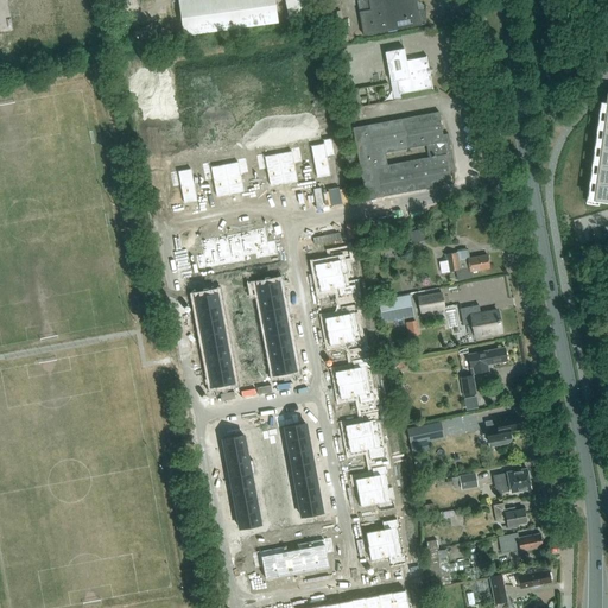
[(425,7),(425,12),(418,12),(415,0),(361,0),(358,1),(360,13),(363,37),(420,26),(420,25),(425,25),(425,30),(426,30),(425,7)]
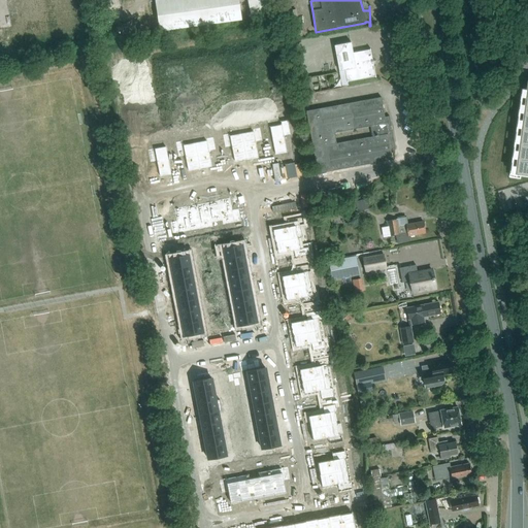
[(296,11),(285,13),(290,42),(301,40),(296,11)]
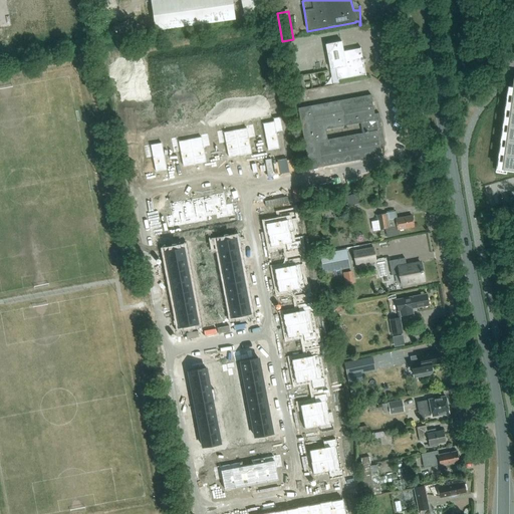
[(338,80),(365,75),(366,76),(364,63),(365,60),(363,58),(361,48),(360,48),(360,49),(344,52),(342,42),(326,45),(333,84),(339,83),(338,80)]
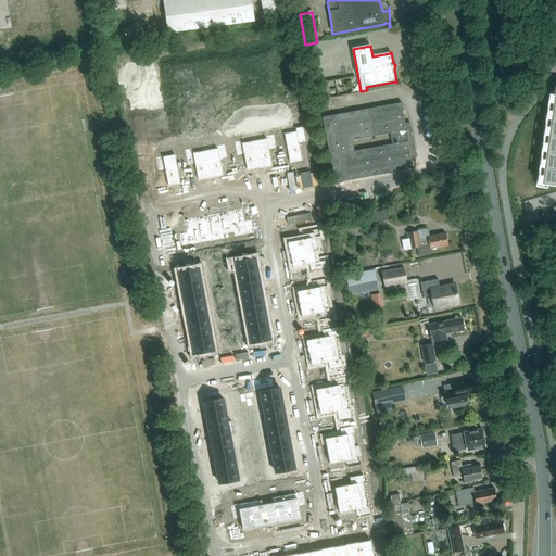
[(313,83),(315,99),(330,97),(327,80),(313,83)]
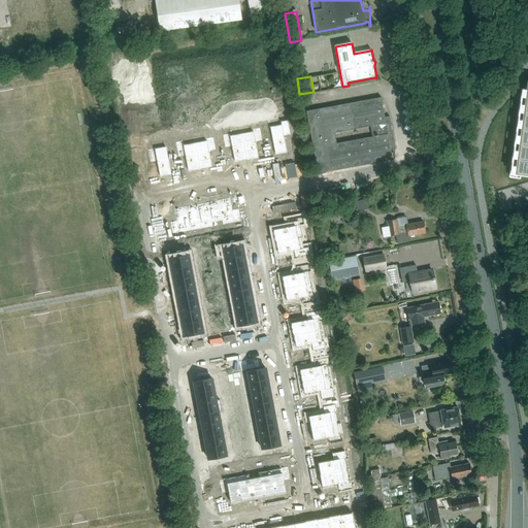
[(527,80),(527,81),(527,90),(515,174),(521,175),(527,175),(527,80)]
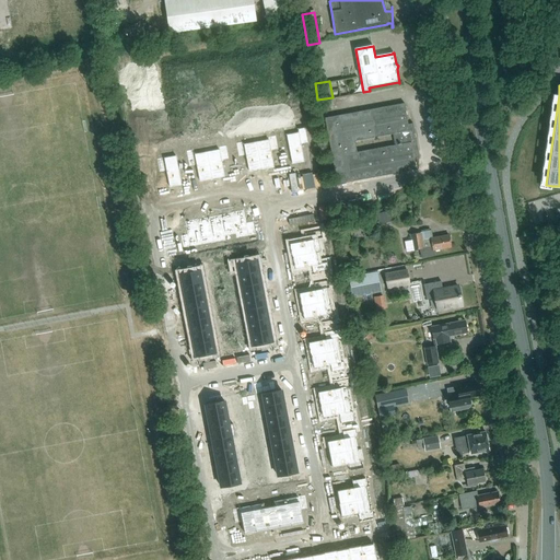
[(407,114),(405,105),(403,105),(372,111),(365,112),(325,118),(337,185),(351,183),(376,178),(403,174),(417,171),(415,159),(419,158),(413,125),(409,126),(407,114)]
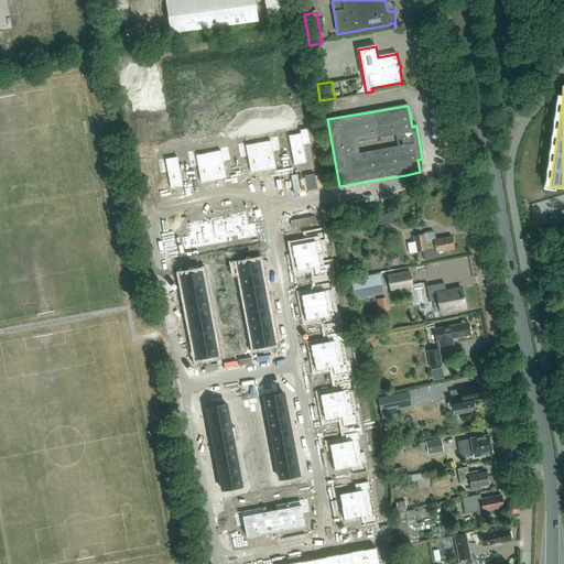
[(302,137),(290,140),(294,163),(307,161),(304,144),(311,142),(307,129),(301,130),(302,137)]
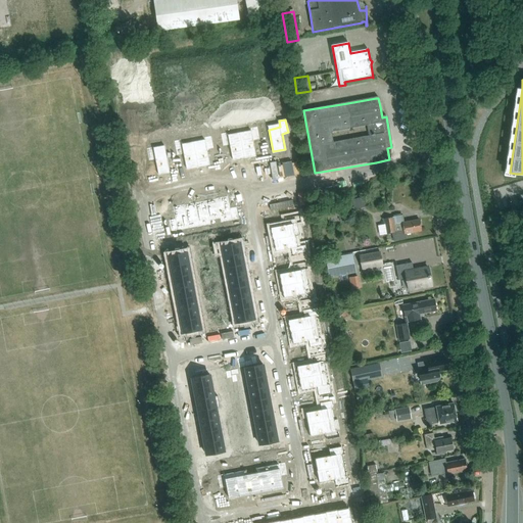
[(251,133),(240,136),(244,157),(256,155),(253,140),(259,138),(257,126),(250,128),(251,133)]
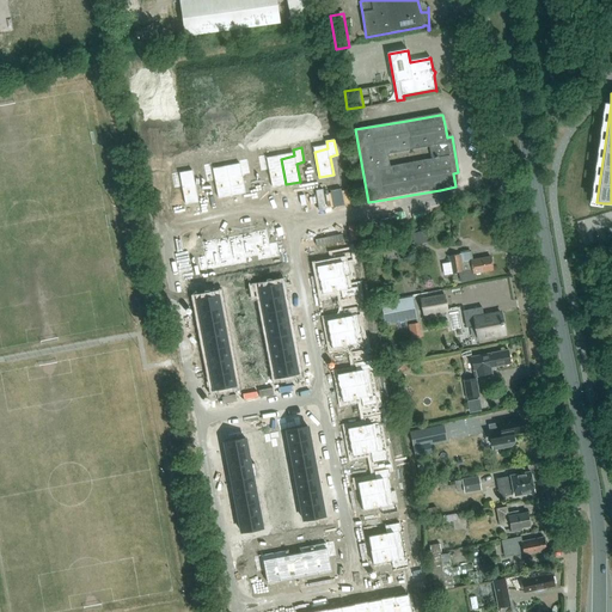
[(265,154),(258,155),(261,171),(268,170),(271,188),(286,184),(281,159),(268,161),(265,154)]
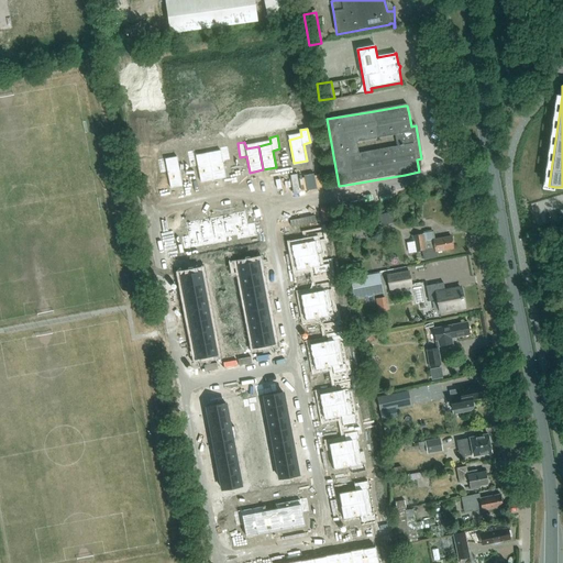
[(221,154),(209,156),(213,179),(227,177),(223,161),(230,159),(228,145),(220,147),(221,154)]
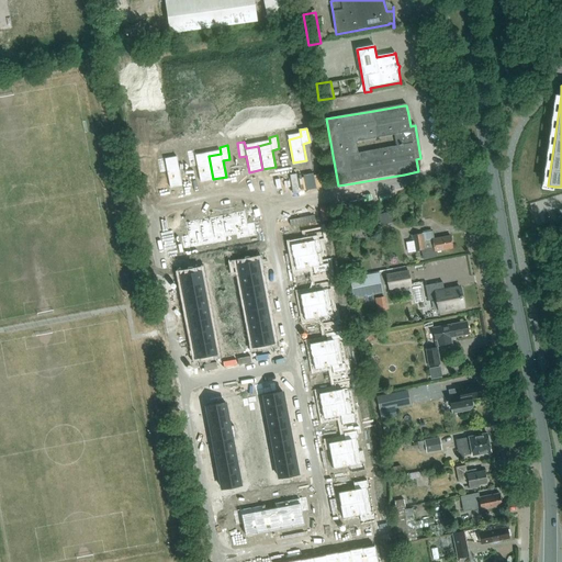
[(194,152),(187,154),(190,167),(197,166),(200,182),(213,179),(209,156),(197,158),(194,152)]
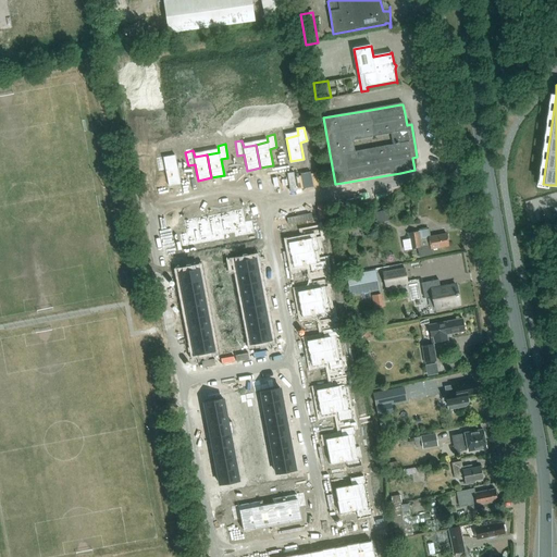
[(164,157),(157,158),(159,171),(165,170),(170,186),(182,184),(177,160),(165,162),(164,157)]
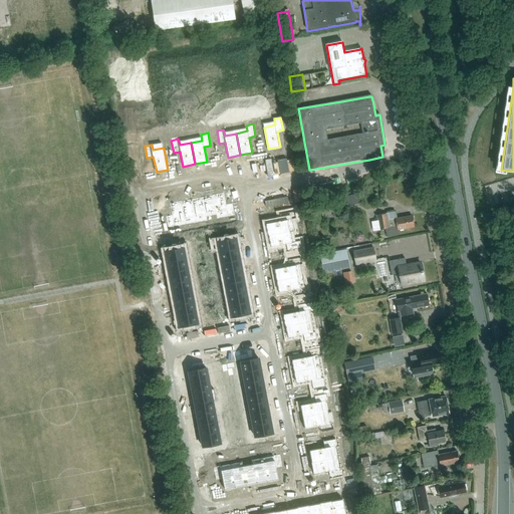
[(224,193),(213,195),(218,215),(228,213),(229,217),(236,216),(233,203),(227,205),(224,193)]
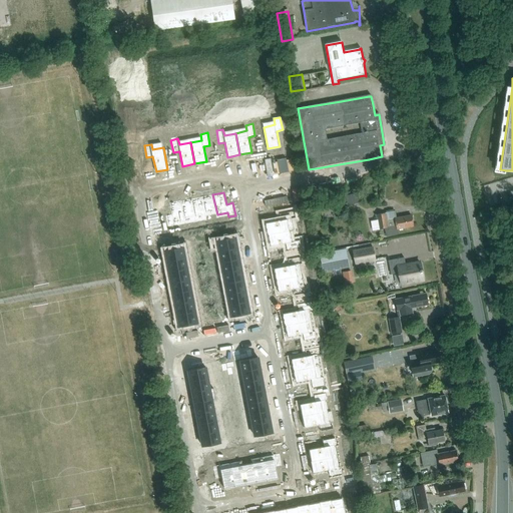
[(346,194),(343,195),(344,196),(345,200),(347,199),(348,203),(357,200),(355,193),(346,196),(346,195),(346,194)]
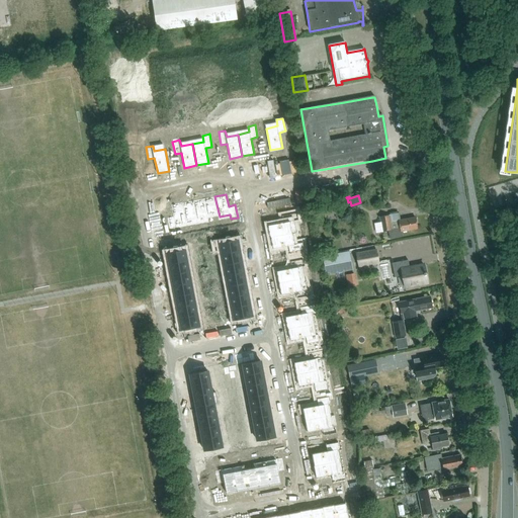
[(214,196),(204,198),(208,220),(220,217),(214,196)]
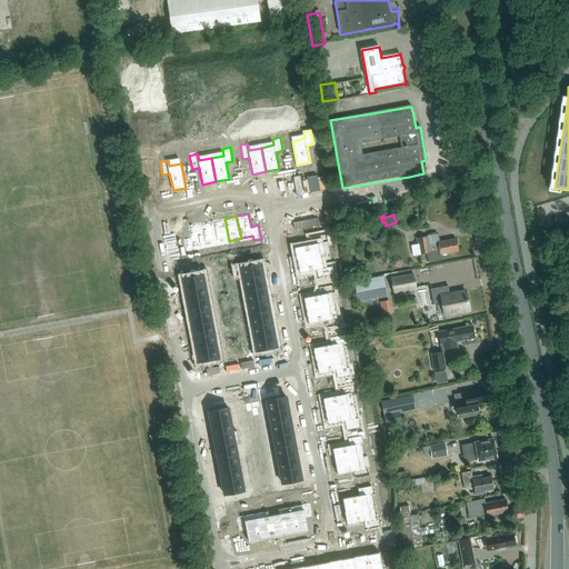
[(225,218),(212,220),(218,243),(229,241),(225,218)]
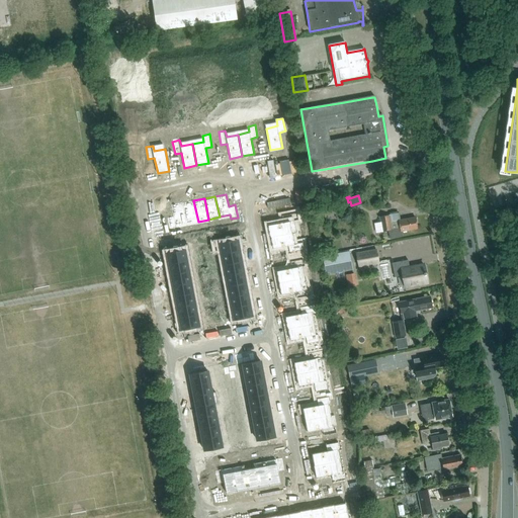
[(193,200),(183,203),(187,224),(198,222),(193,200)]
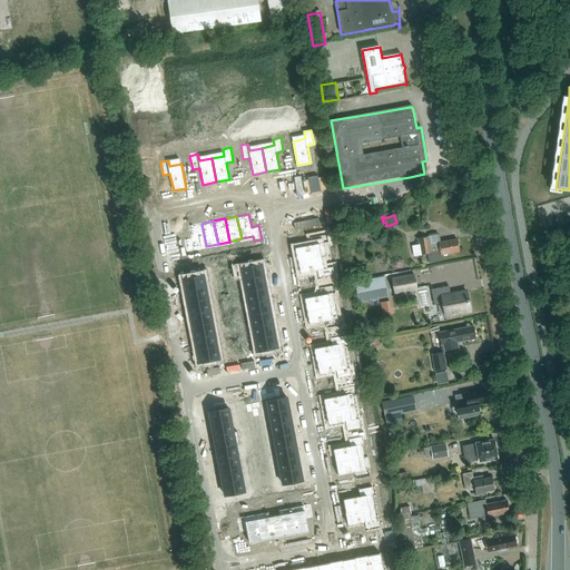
[(193,238),(185,241),(187,254),(195,253),(194,248),(206,246),(202,224),(189,226),(193,238)]
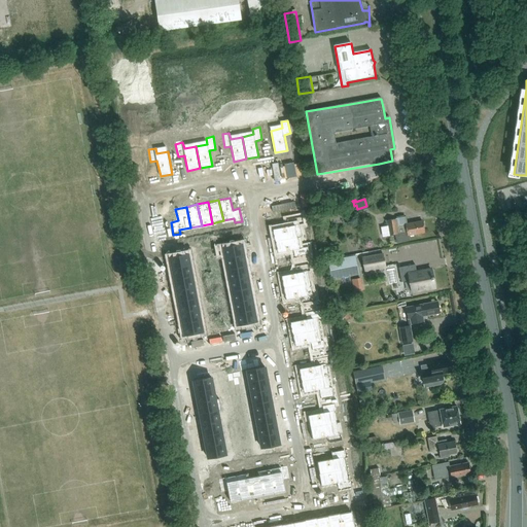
[(289,226),(274,230),(276,242),(299,238),(296,225),(303,224),(301,217),(288,220),(289,226)]
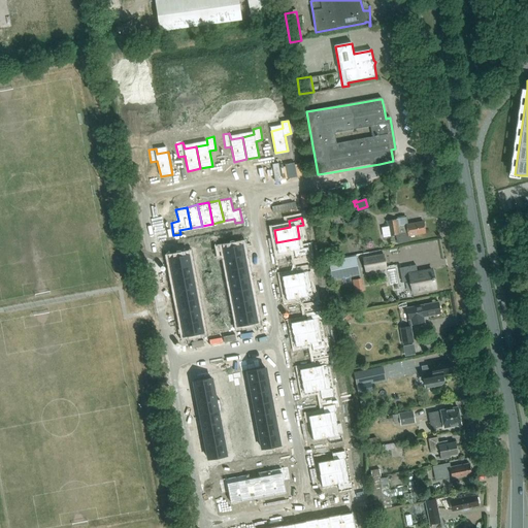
[(398,220),(387,221),(388,227),(390,236),(396,235),(398,242),(410,240),(409,236),(425,233),(423,222),(408,225),(399,226),(398,220)]
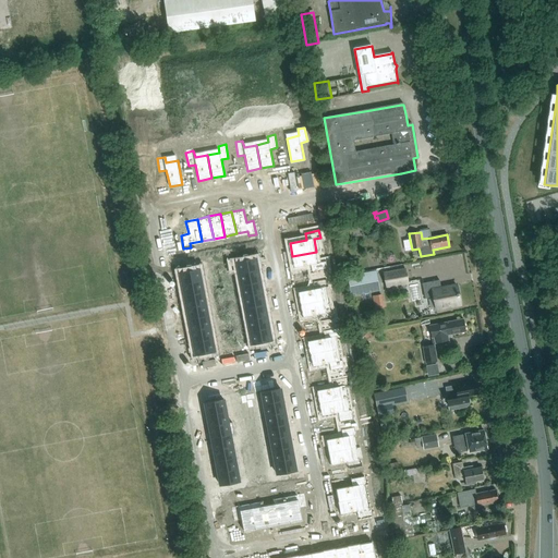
[(316,252),(292,256),(295,269),(312,266),(313,273),(327,269),(325,262),(318,264),(316,252)]
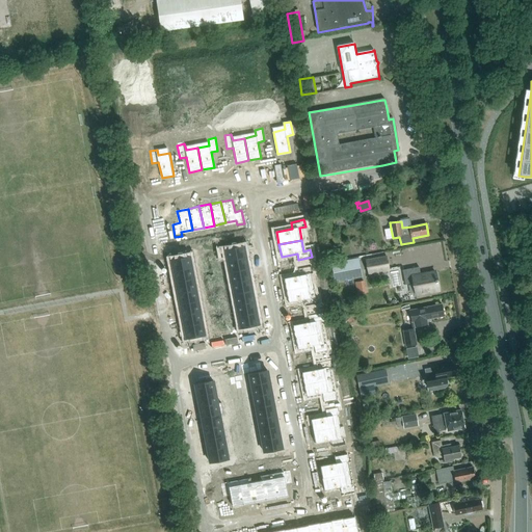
[(244,246),(220,250),(222,257),(227,256),(228,261),(246,258),(244,246)]
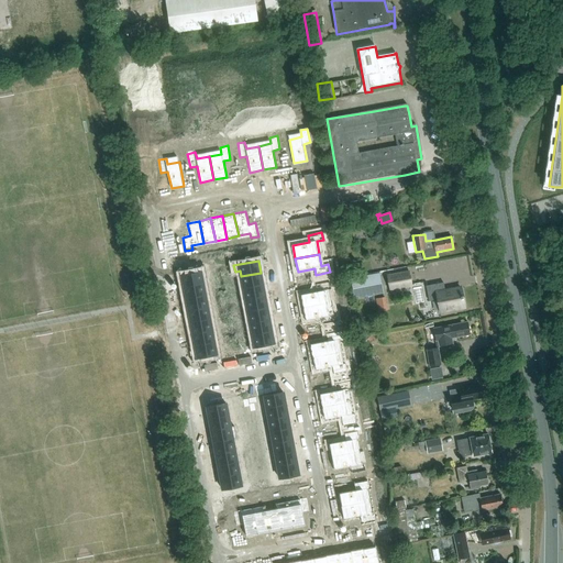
[(201,272),(181,275),(184,287),(203,284),(201,272)]
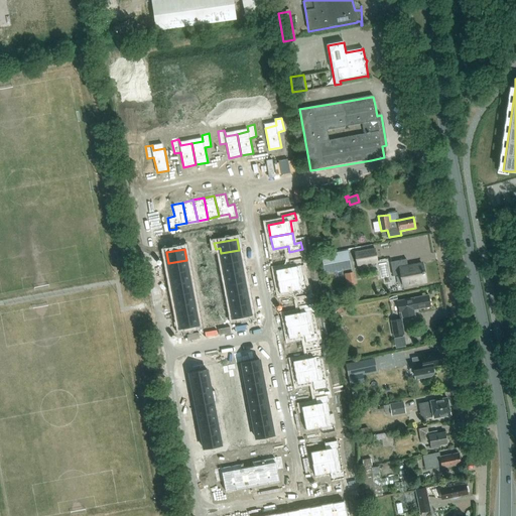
[(355,253),(358,264),(376,261),(374,249),(355,253)]
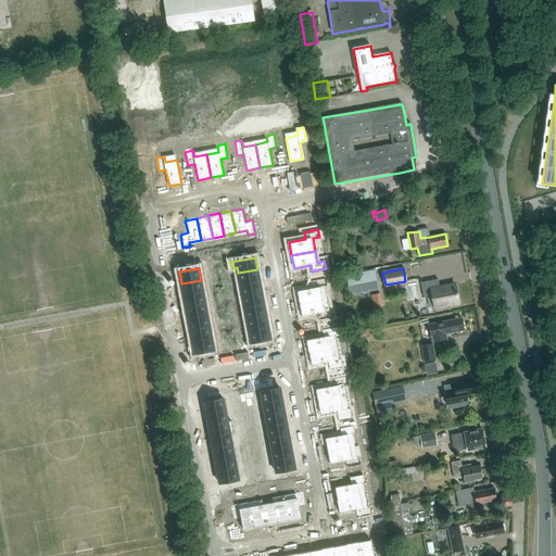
[(257,269),(238,273),(240,285),(260,280),(257,269)]
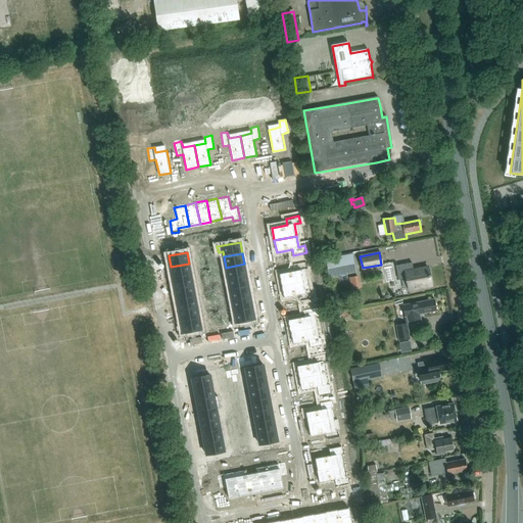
[(327,259),(330,276),(354,272),(351,255),(327,259)]
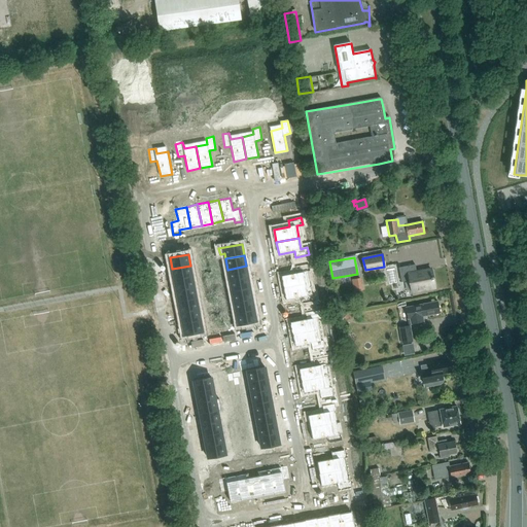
[(297,273),(281,276),(284,288),(306,283),(304,272),(310,271),(309,264),(295,267),(297,273)]
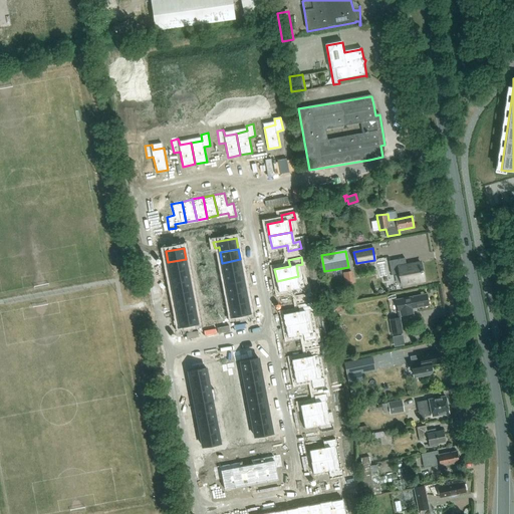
[(411,282),(424,279),(421,263),(406,266),(405,258),(389,261),(392,274),(400,273),(402,284),(404,283),(406,285),(410,284),(411,282)]
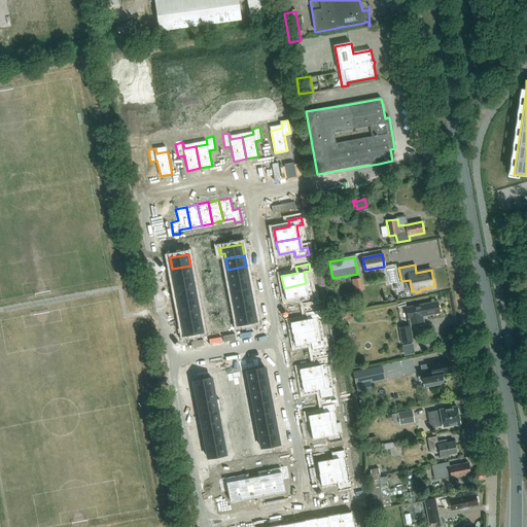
[(190,266),(172,269),(174,280),(192,276),(190,266)]
